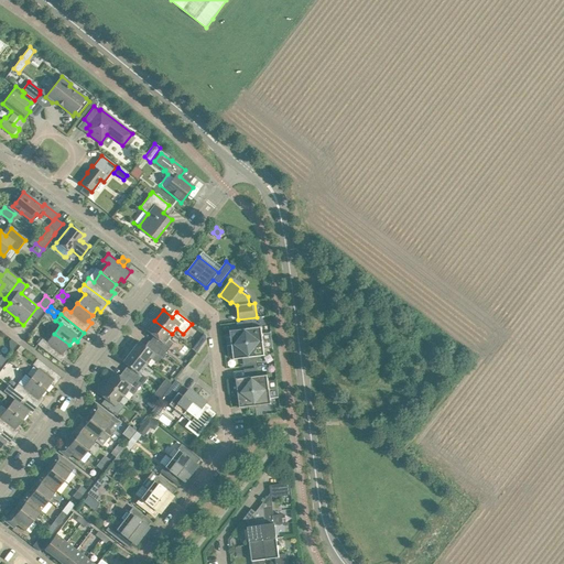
[(272,340),(271,332),(270,332),(270,333),(262,334),(261,328),(262,328),(261,326),(252,328),(251,320),(245,321),(245,322),(246,326),(248,344),(272,340)]
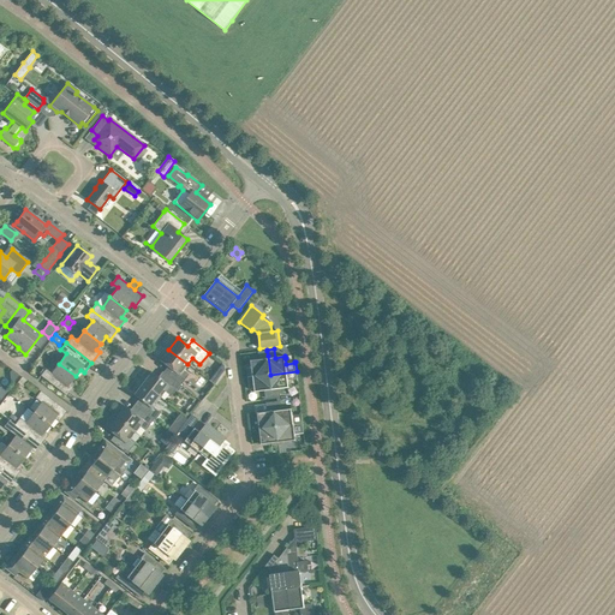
[(183,370),(187,364),(168,350),(160,360),(171,369),(166,375),(180,386),(189,375),(183,370)]
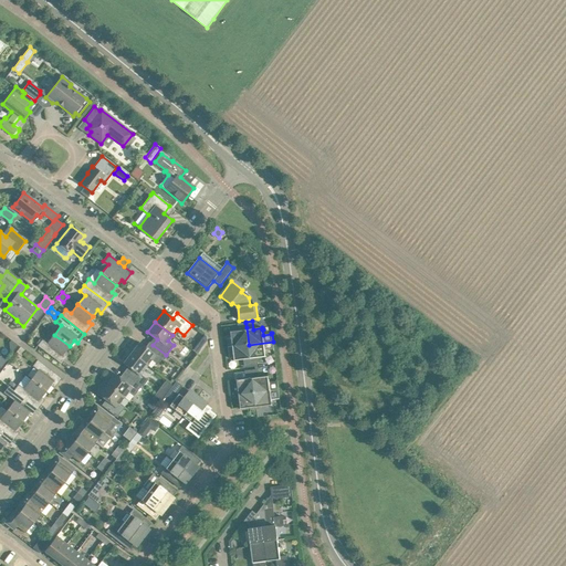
[(249,345),(247,327),(245,323),(239,323),(240,331),(231,332),(231,335),(227,336),(228,347),(249,345)]
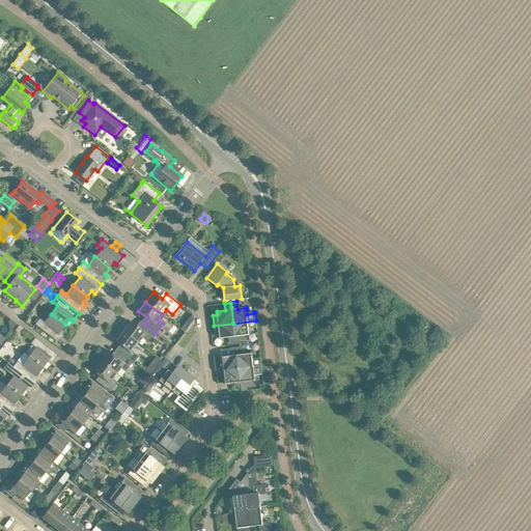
[(61,331),(65,325),(51,314),(45,323),(39,318),(34,325),(57,341),(63,333),(61,331)]
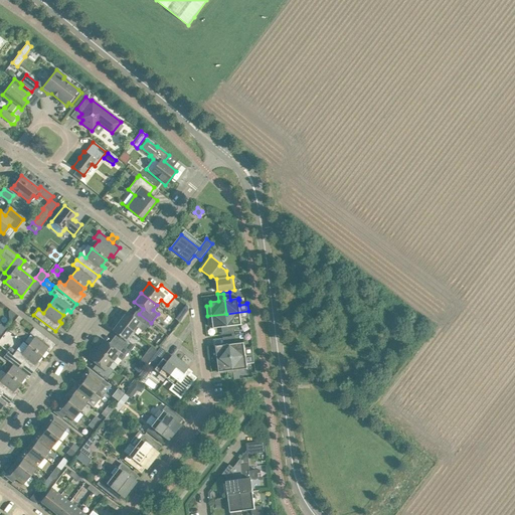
[(151,323),(139,314),(138,313),(134,318),(125,311),(121,315),(123,317),(119,321),(134,333),(138,328),(143,332),(146,328),(148,329),(152,324),(151,323)]
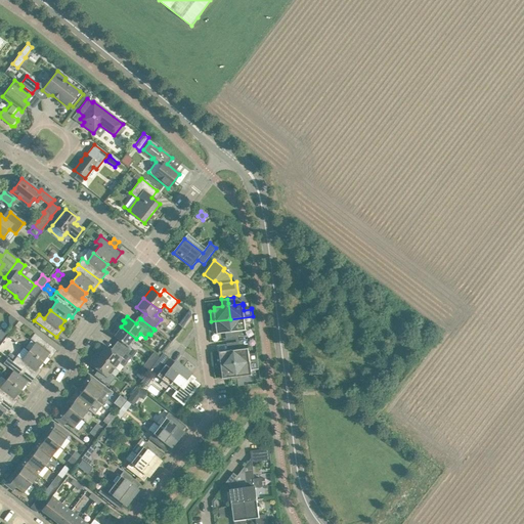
[(246,330),(246,324),(253,323),(253,324),(254,324),(253,316),(230,319),(232,340),(236,340),(235,332),(247,331),(247,330),(246,330)]
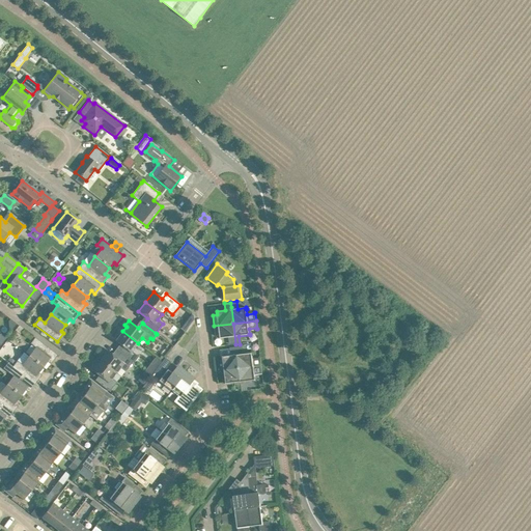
[(235,344),(233,324),(214,326),(216,336),(219,335),(220,339),(231,337),(232,344),(235,344)]
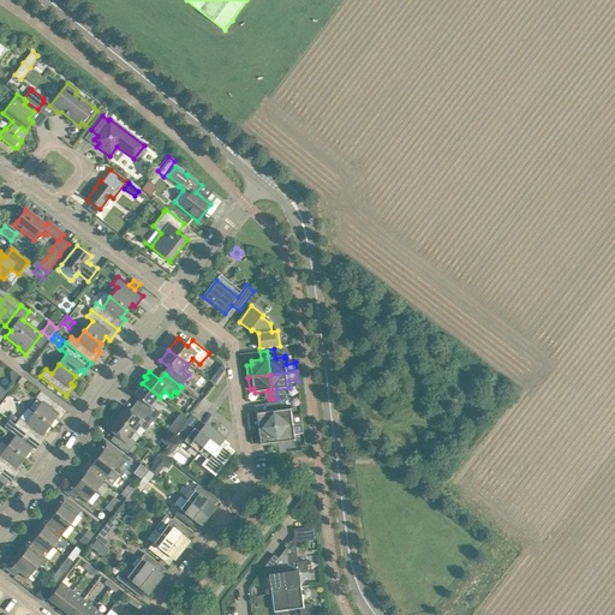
[(151,408),(160,398),(142,383),(138,389),(136,388),(131,394),(142,402),(138,407),(139,408),(154,419),(155,421),(159,415),(151,408)]
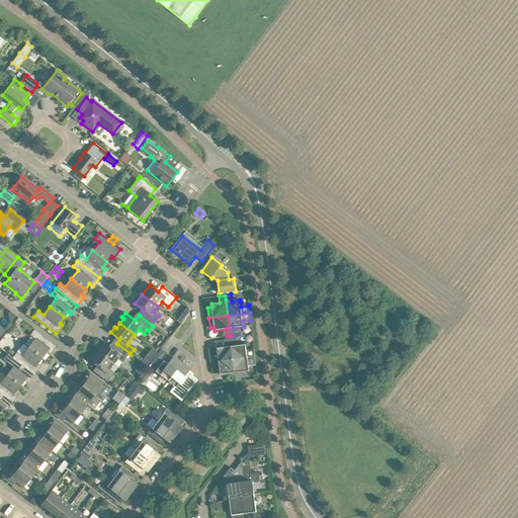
[(56,346),(34,330),(29,335),(34,339),(27,347),(41,358),(47,353),(49,355),(56,346)]
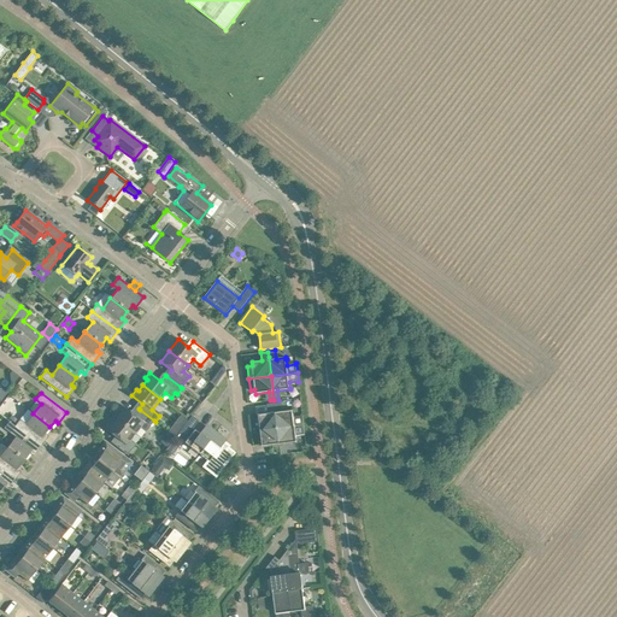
[(293,417),(293,411),(293,410),(280,411),(278,403),(275,404),(277,428),(304,424),(303,416),(293,417)]
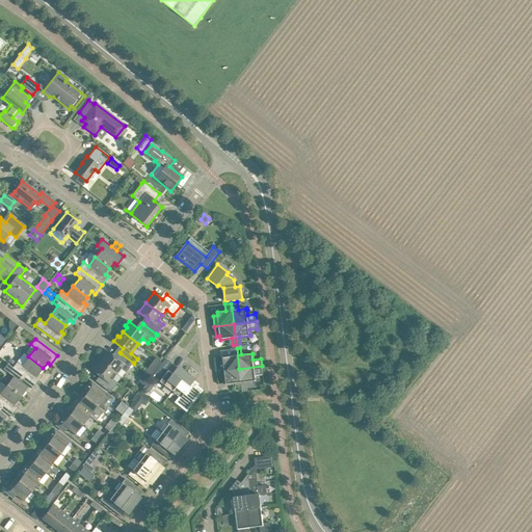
[(239,369),(237,348),(233,348),(234,355),(222,357),(222,361),(219,361),(220,371),(224,371),(239,369)]
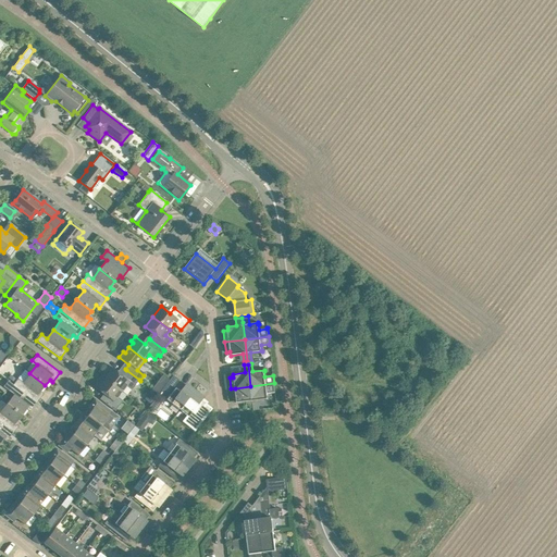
[(139,380),(126,370),(122,375),(110,366),(101,375),(122,392),(126,386),(131,390),(139,380)]
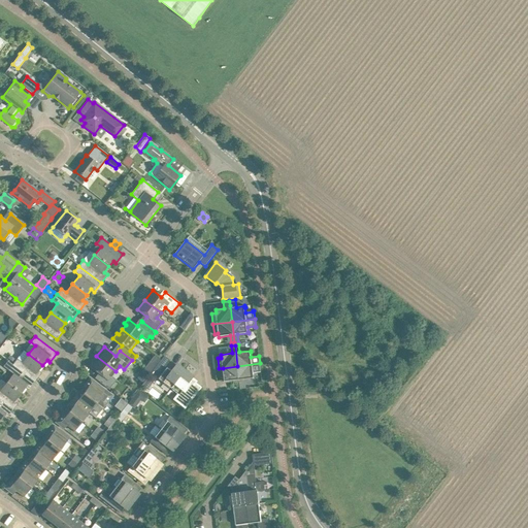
[(38,370),(42,365),(28,354),(22,363),(17,359),(12,364),(35,382),(41,373),(38,370)]
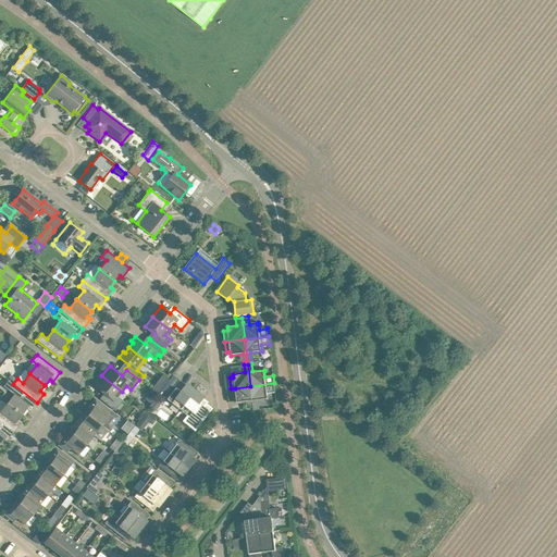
[(118,397),(122,392),(101,375),(94,386),(107,396),(102,401),(114,411),(122,401),(118,397)]
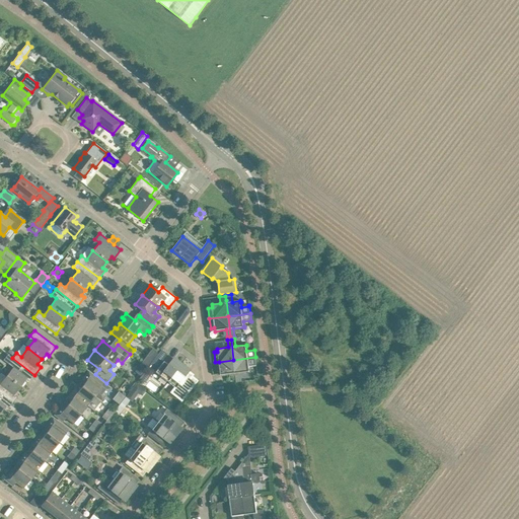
[(156,368),(166,354),(161,350),(158,354),(151,363),(150,364),(156,368)]
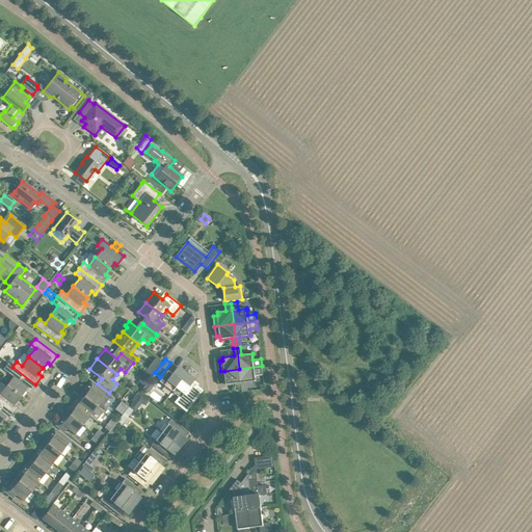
[(171,392),(185,374),(187,372),(183,370),(180,369),(177,369),(171,365),(159,381),(171,392)]
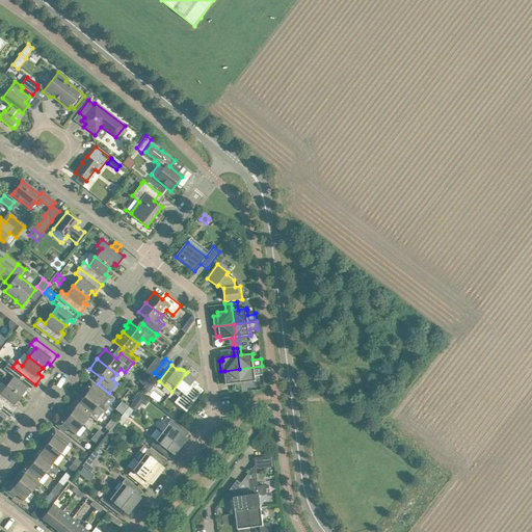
[(256,380),(255,375),(263,375),(262,366),(239,369),(241,386),(242,390),(245,390),(244,382),(256,381),(256,380)]
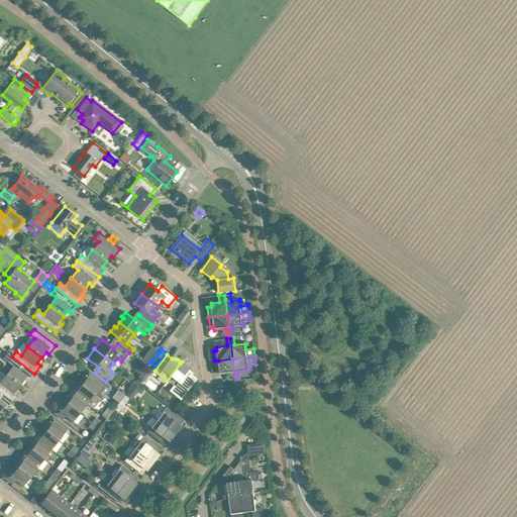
[(34,374),(12,356),(8,363),(12,367),(6,375),(20,386),(24,380),(27,382),(34,374)]
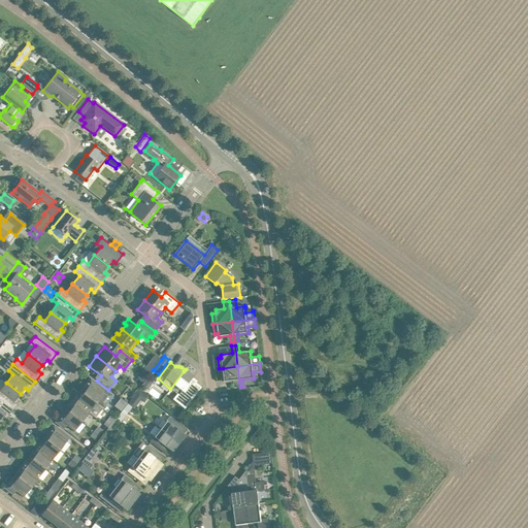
[(150,366),(145,371),(150,374),(153,370),(154,369),(150,366)]
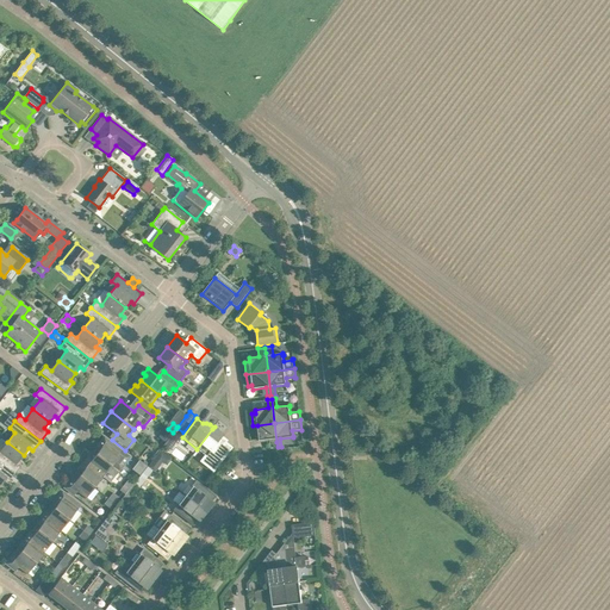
[(277,442),(274,423),(257,425),(259,441),(272,440),(273,442),(277,442)]
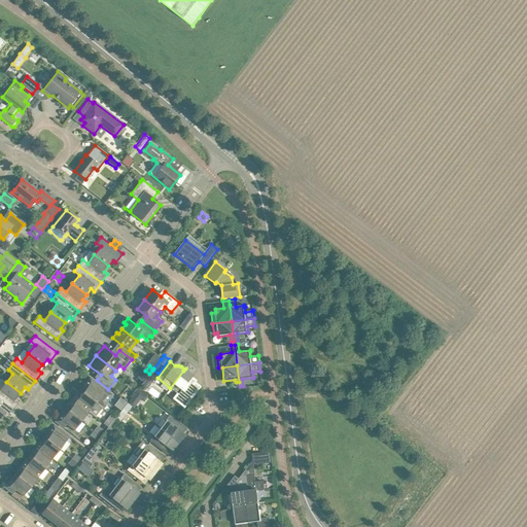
[(143,369),(137,378),(143,382),(149,374),(145,371),(143,369)]
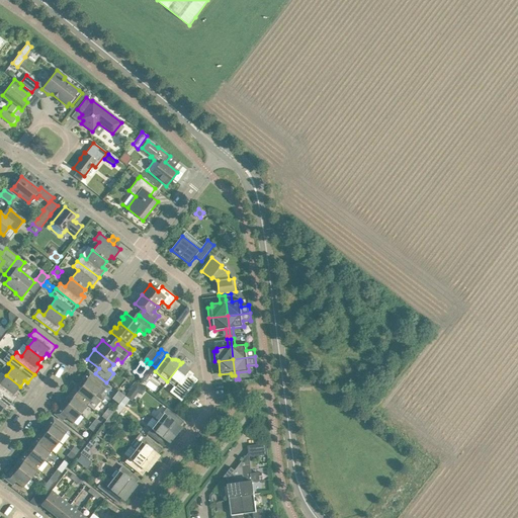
[(181,401),(193,384),(188,379),(192,374),(187,370),(185,366),(182,363),(182,362),(180,364),(167,381),(174,386),(170,392),(181,401)]
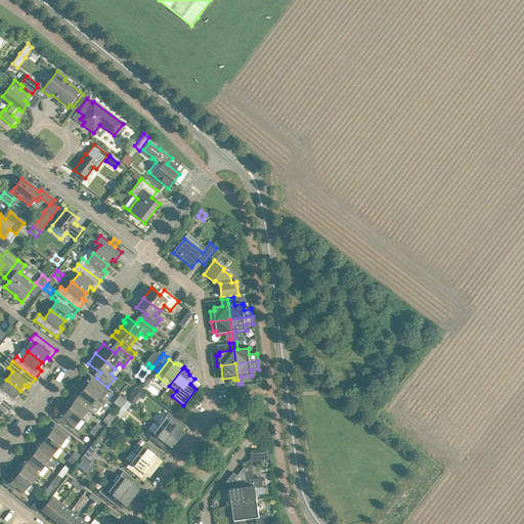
[(101,405),(112,393),(89,375),(81,385),(83,387),(81,389),(95,400),(101,405)]
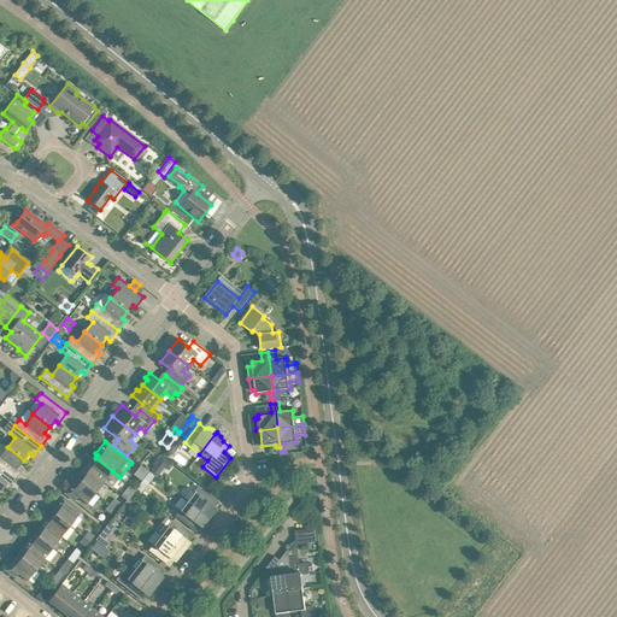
[(19,466),(24,460),(7,447),(6,448),(1,444),(0,444),(0,468),(15,480),(23,469),(19,466)]
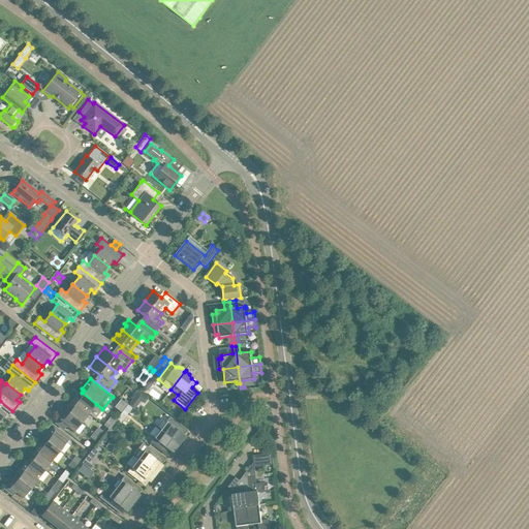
[(139,391),(131,401),(137,405),(142,400),(145,403),(149,398),(139,391)]
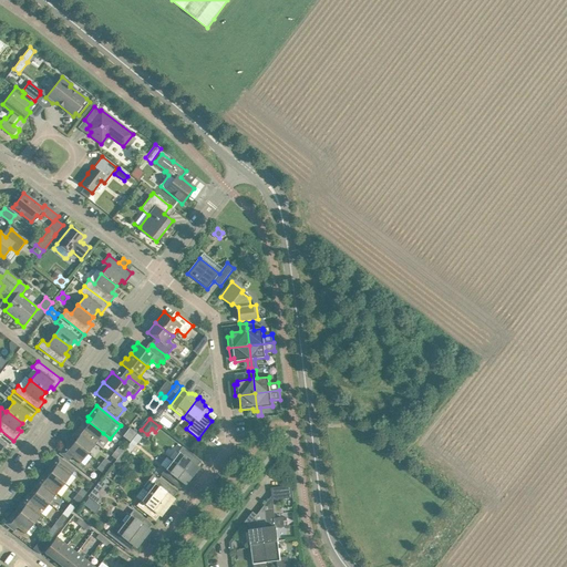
[(110,439),(103,433),(88,421),(85,424),(83,423),(78,430),(95,443),(100,437),(106,443),(110,439)]
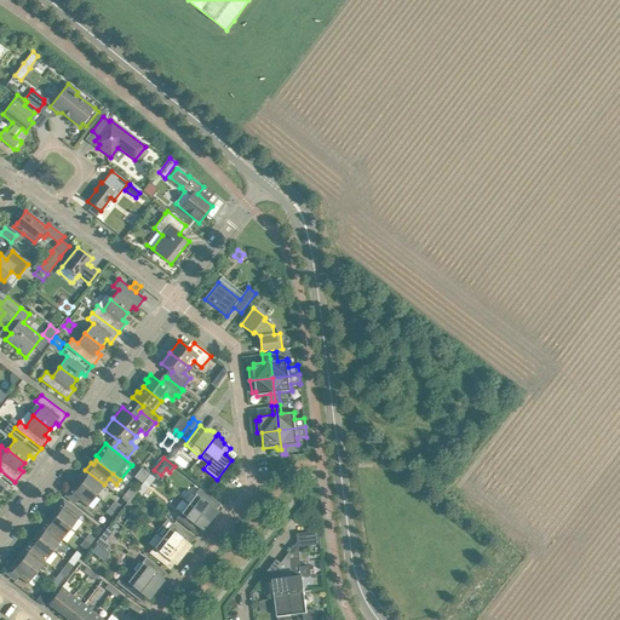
[(141,483),(148,472),(136,464),(128,474),(141,483)]
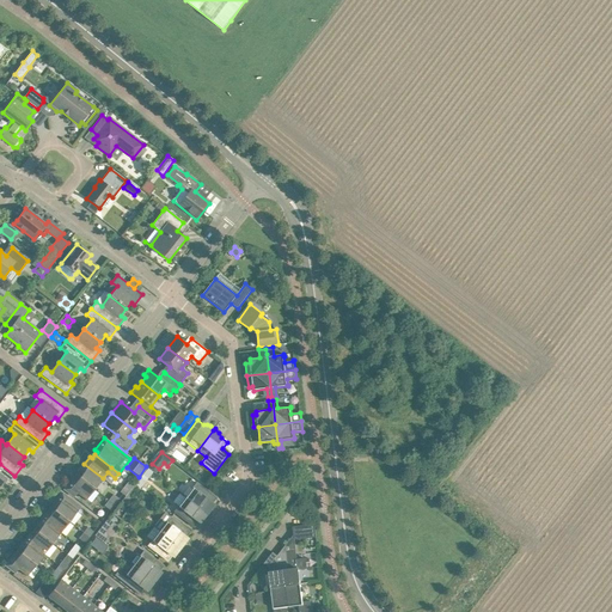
[(14,476),(0,464),(0,487),(4,483),(7,485),(14,476)]
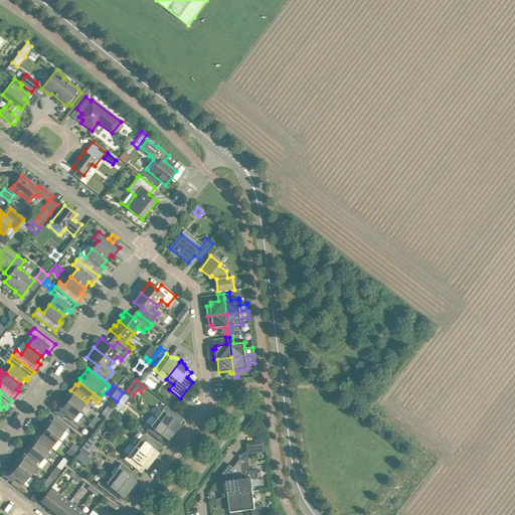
[(87,402),(70,390),(65,396),(67,398),(65,400),(79,411),(87,402)]
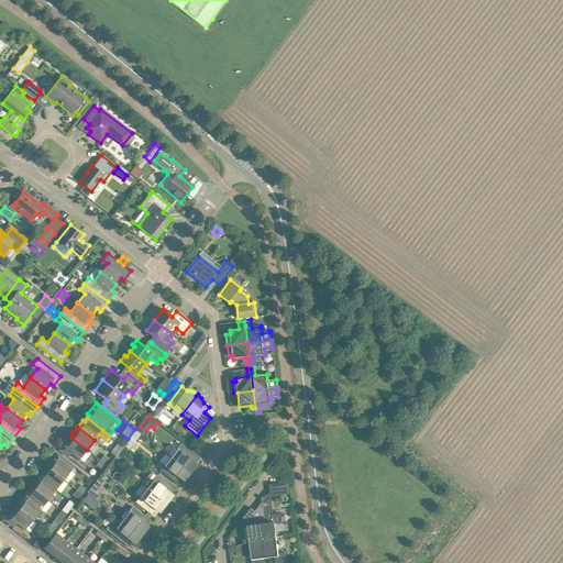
[(132,445),(141,434),(136,431),(128,442),(132,445)]
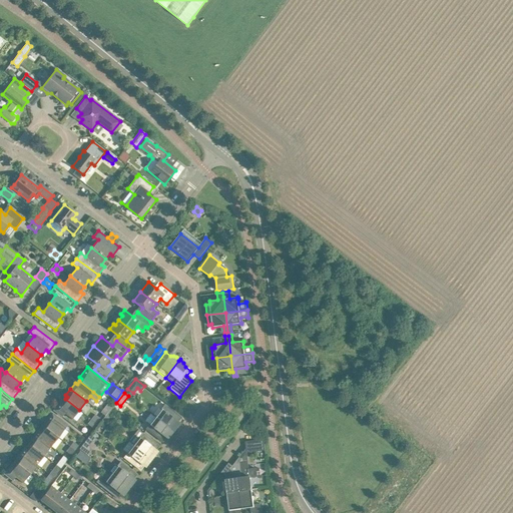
[(79,410),(65,399),(63,402),(61,401),(53,411),(62,417),(64,414),(72,420),(79,410)]
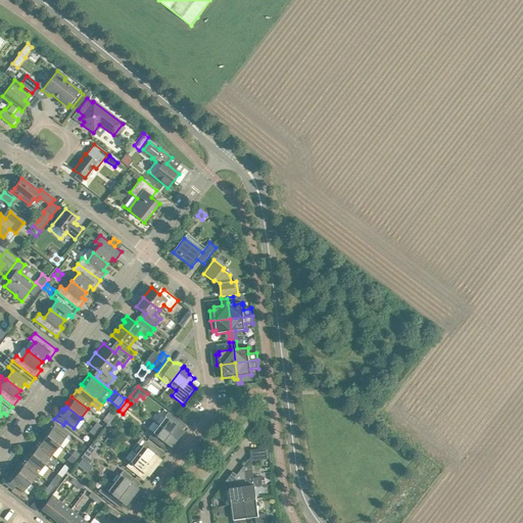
[(109,412),(103,421),(107,424),(110,420),(114,415),(109,412)]
